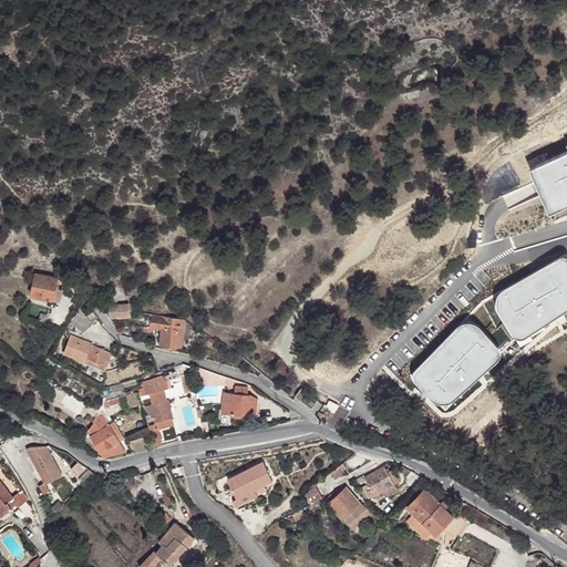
[(566,154),(537,168),(554,206),(566,199),(566,154)]
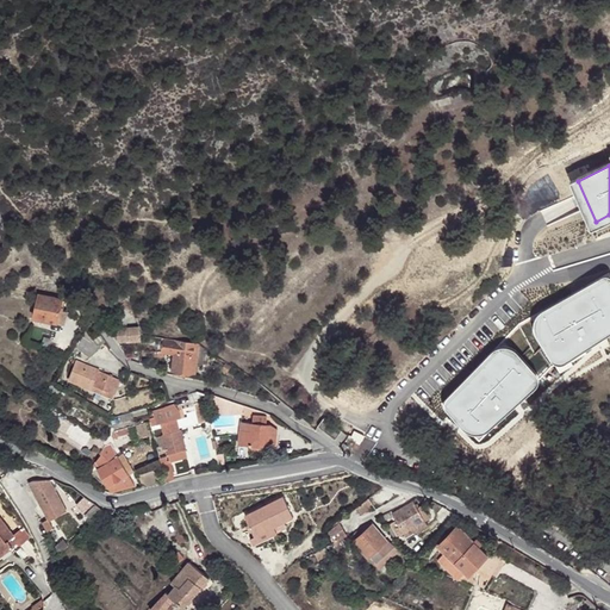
[(609,215),(596,222),(578,181),(571,185),(592,232),(609,223),(609,215)]
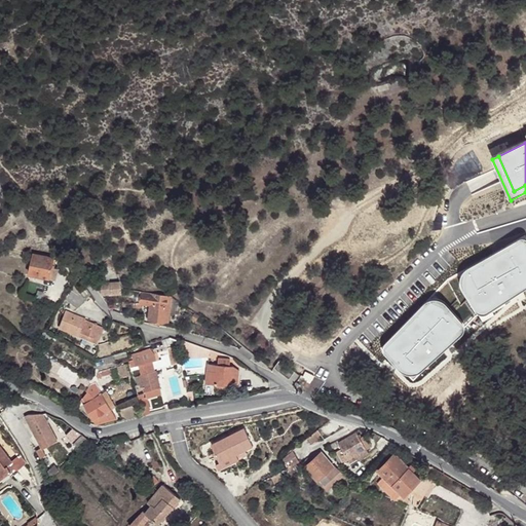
[(449,279),(381,349),(413,381),(477,315),(525,288),(525,237),(449,279)]
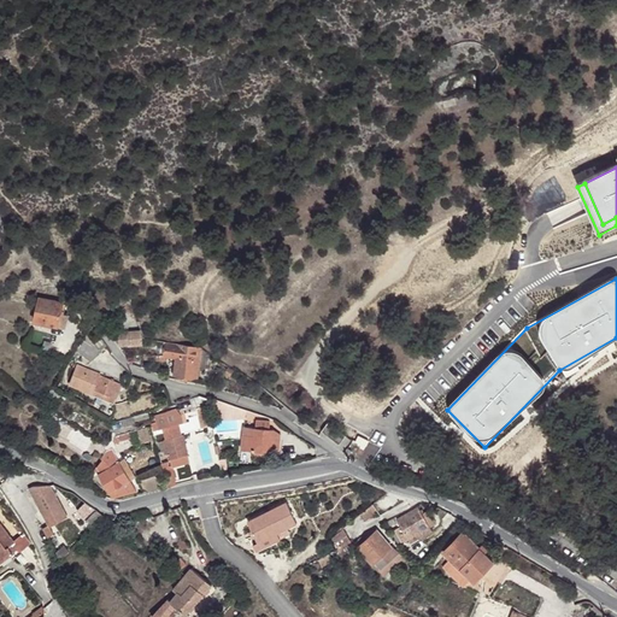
[(41,297),(36,321),(58,325),(63,301),(41,297)]
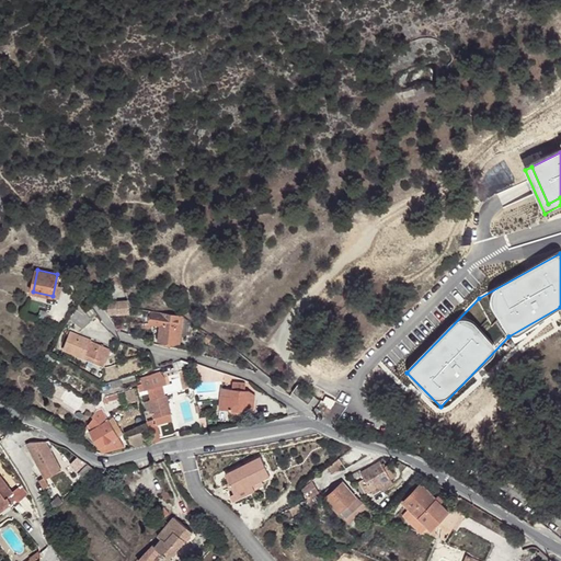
[(87,278),(93,285),(98,289),(105,284),(96,272),(87,278)]
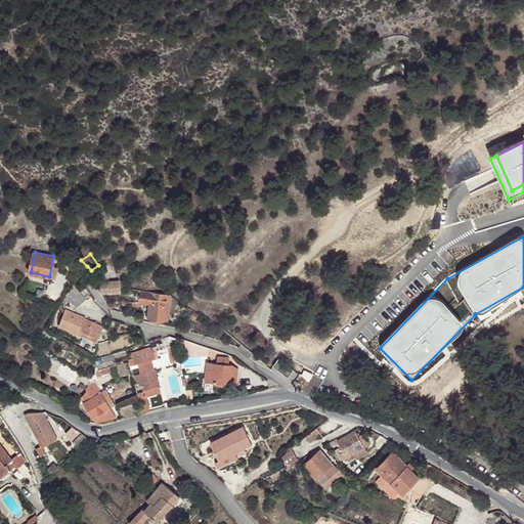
[(121,279),(101,280),(102,292),(123,291),(122,281),(121,279)]
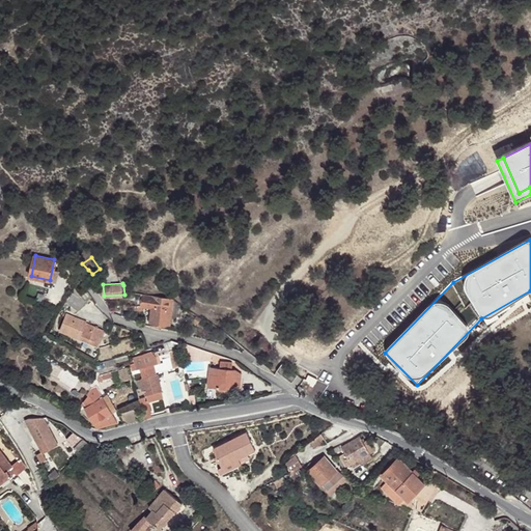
[(77,287),(67,301),(78,310),(88,304),(87,303),(82,296),(77,287)]
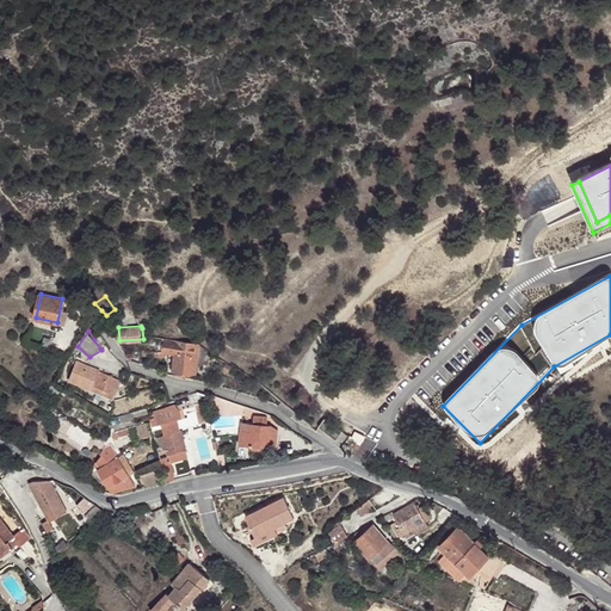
[(201,343),(167,338),(166,352),(178,355),(176,370),(196,374),(199,352),(201,352),(202,344),(201,343)]
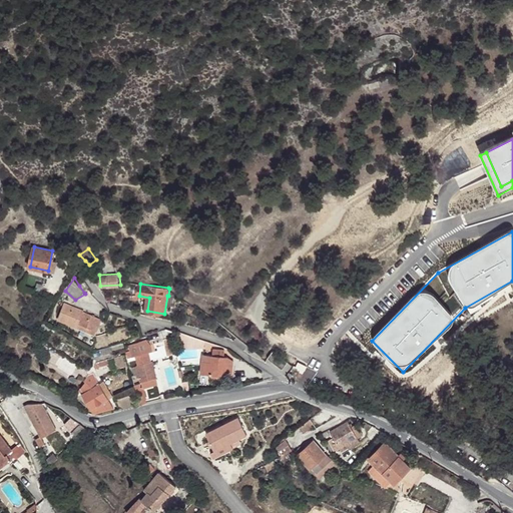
[(78,323),(96,330),(101,318),(65,304),(59,319),(77,327),(78,323)]
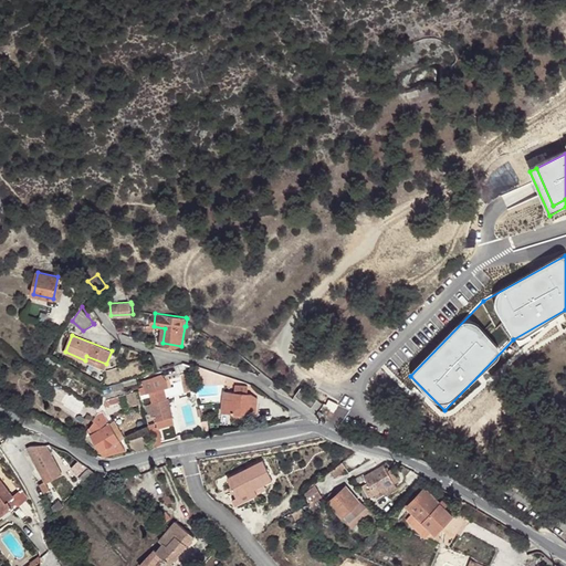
[(105,368),(106,364),(86,356),(85,360),(105,368)]
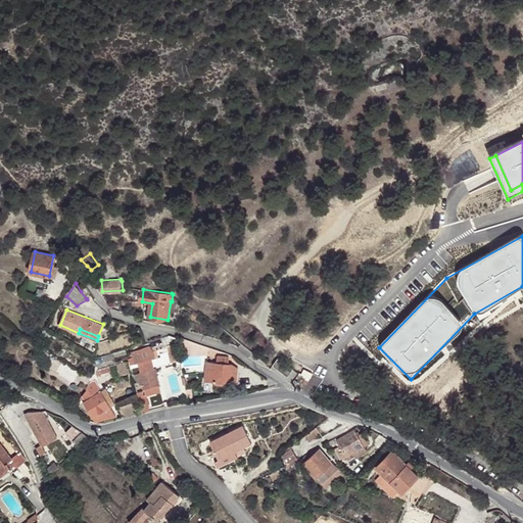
[(180,361),(176,343),(168,345),(168,347),(169,351),(172,363),(180,361)]
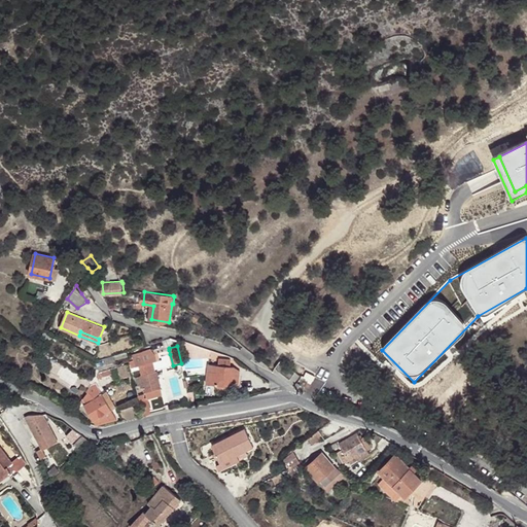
[(211,352),(196,346),(194,355),(207,359),(208,354),(210,355),(211,352)]
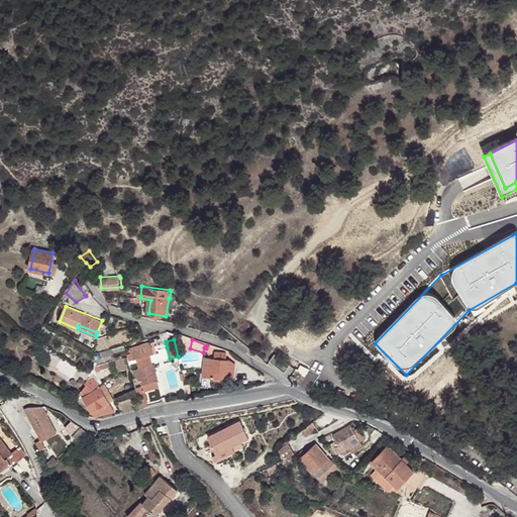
[(233,345),(246,353),(249,348),(237,340),(233,345)]
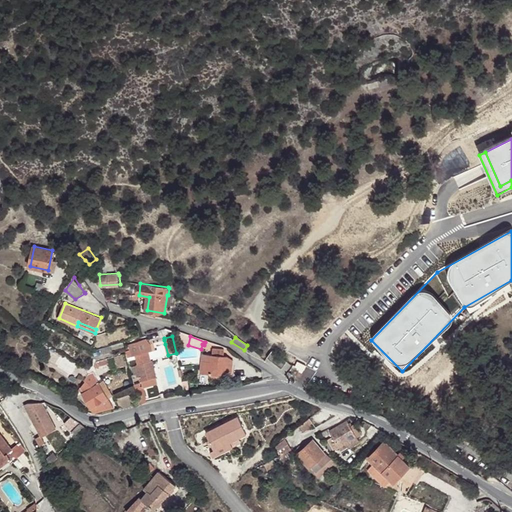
[(151,344),(147,338),(129,343),(132,355),(135,354),(138,364),(133,365),(135,373),(137,373),(138,376),(141,375),(144,386),(159,382),(153,361),(151,361),(148,351),(153,350),(151,344)]
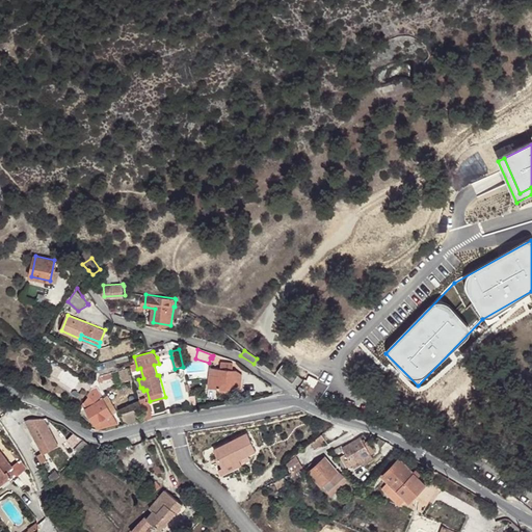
[(234,390),(235,371),(232,370),(232,365),(220,363),(219,369),(217,369),(217,370),(217,376),(208,375),(207,388),(216,389),(215,393),(221,394),(221,393),(227,393),(227,390),(234,390)]
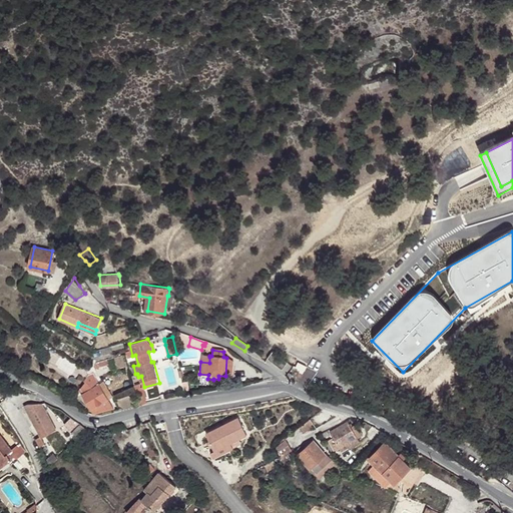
[(272,352),(267,360),(268,360),(282,369),(287,363),(272,352)]
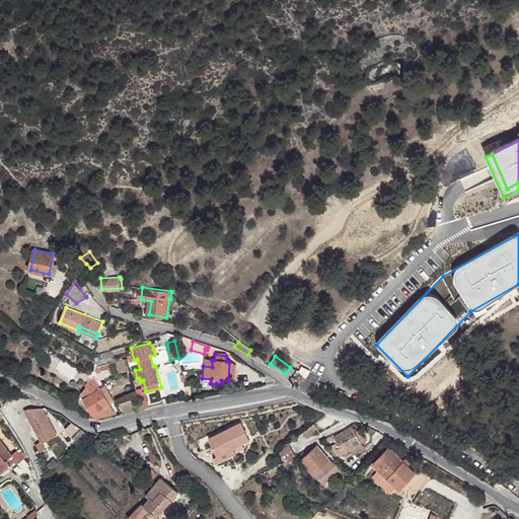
[(121,372),(132,369),(129,359),(118,361),(121,372)]
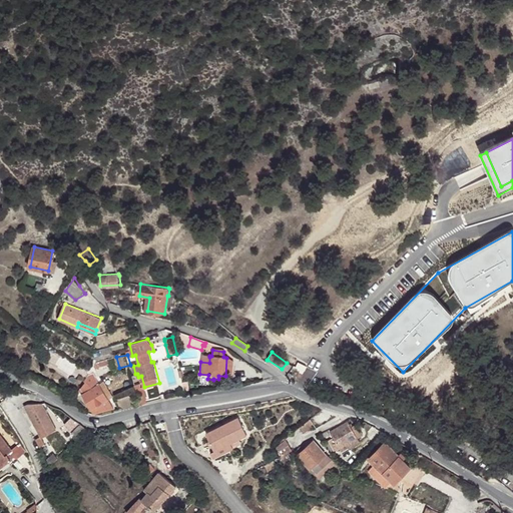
[(87,380),(82,387),(86,392),(83,394),(94,413),(114,408),(90,372),(87,380)]
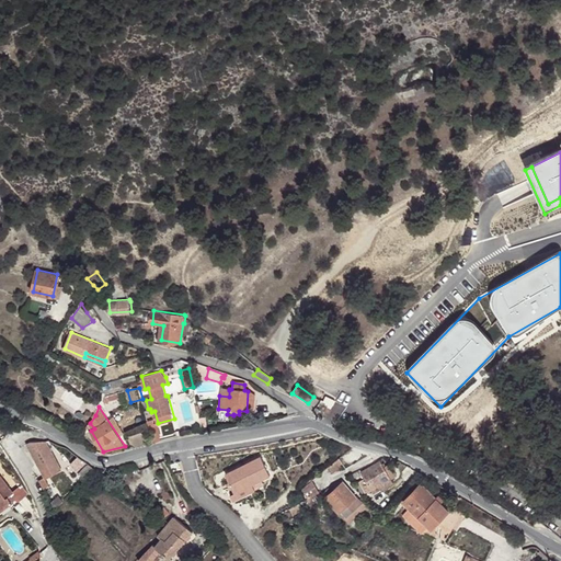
[(145,425),(125,435),(132,447),(149,443),(145,425)]
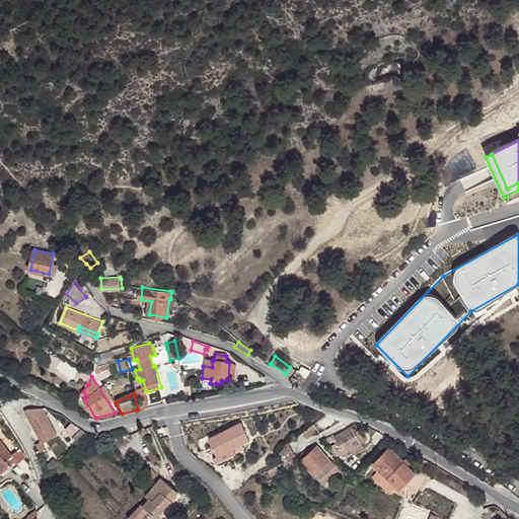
[(49,429),(53,426),(43,409),(30,409),(26,411),(39,434),(49,429)]
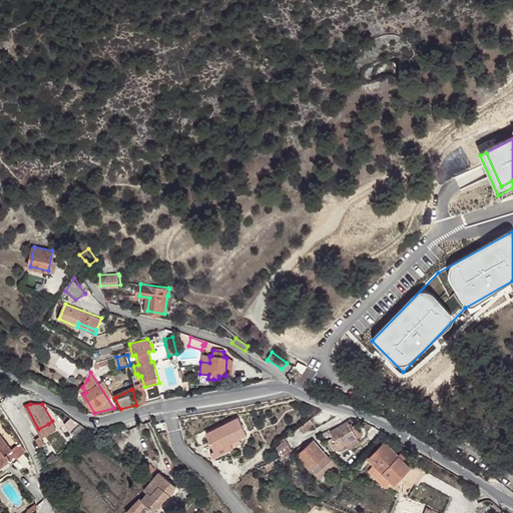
[(79,423),(71,417),(67,422),(75,428),(78,425),(79,423)]
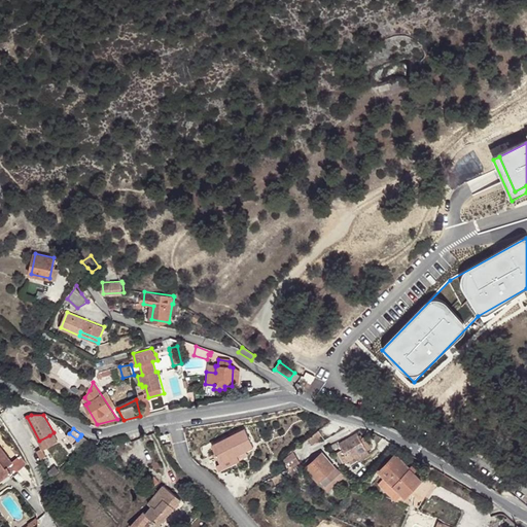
[(239,455),(246,451),(255,447),(247,428),(213,446),(222,463),(239,455)]
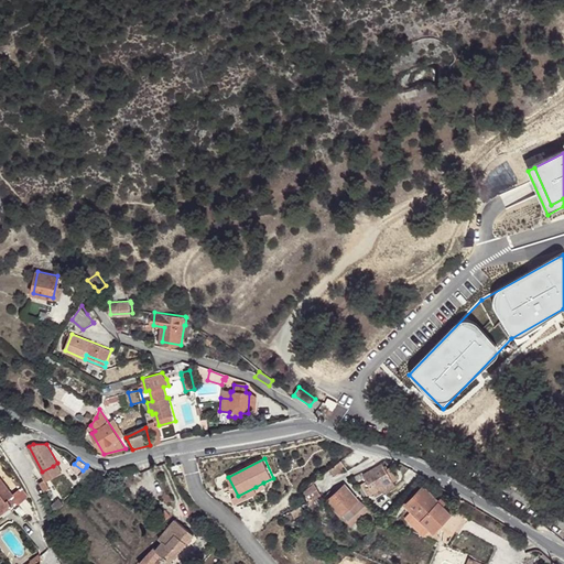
[(340,462),(332,469),(337,476),(346,468),(340,462)]
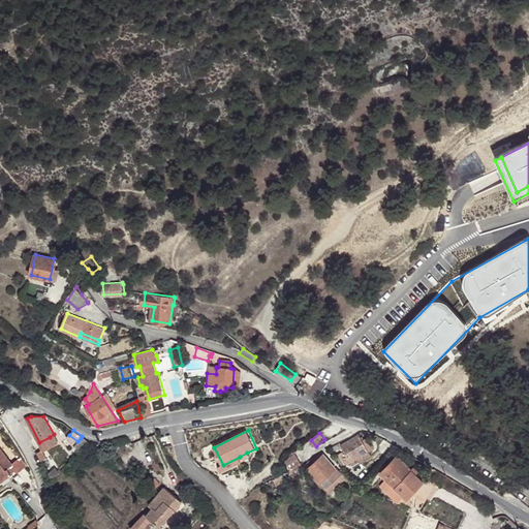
[(59,443),(54,434),(50,437),(54,446),(59,443)]
